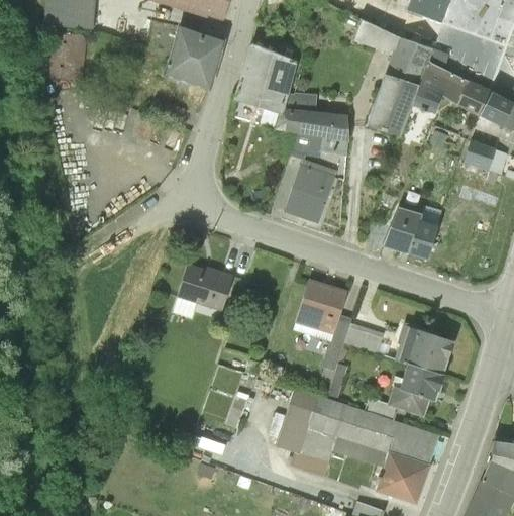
[(150,0),(225,21),(230,0),(150,0)]
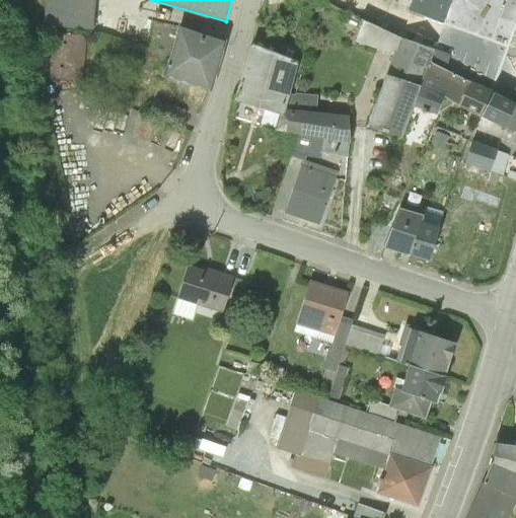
[(412,0),(409,9),(443,22),(451,0),(412,0)]
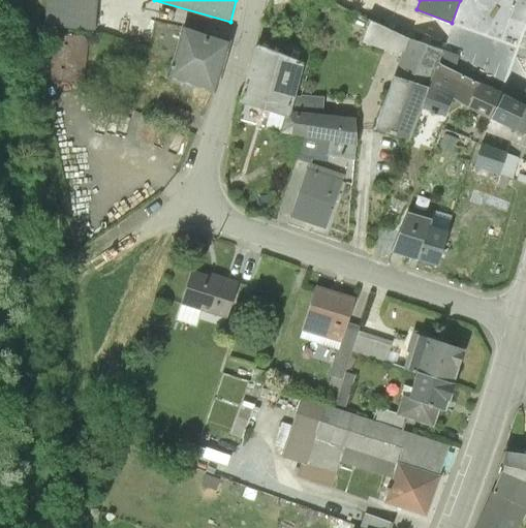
[(363,42),(400,56),(402,51),(404,52),(409,37),(369,19),(363,42)]
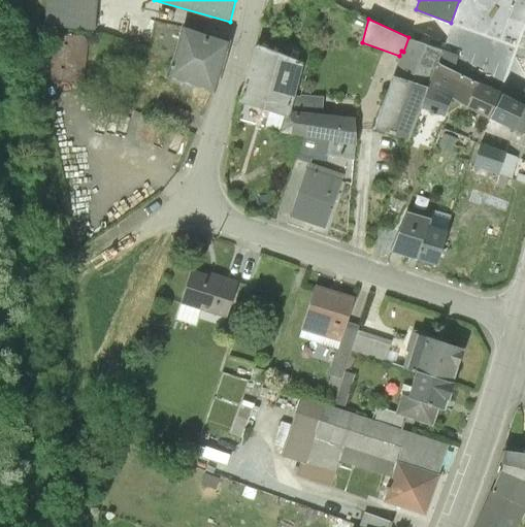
[(175,50),(166,77),(215,94),(230,40),(183,24),(175,50)]
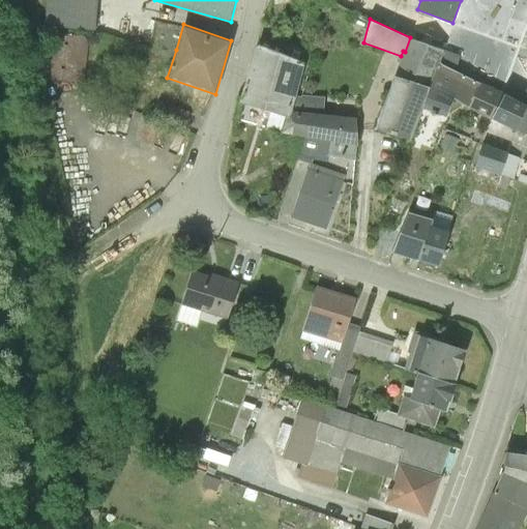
[(46,32),(40,77),(86,83),(91,37),(80,36),(46,32)]
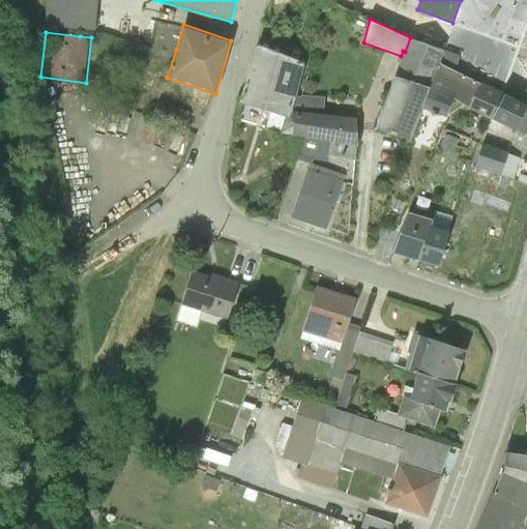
[(401,56),(394,76),(428,87),(440,62),(444,50),(410,37),(405,52),(403,51),(401,56)]
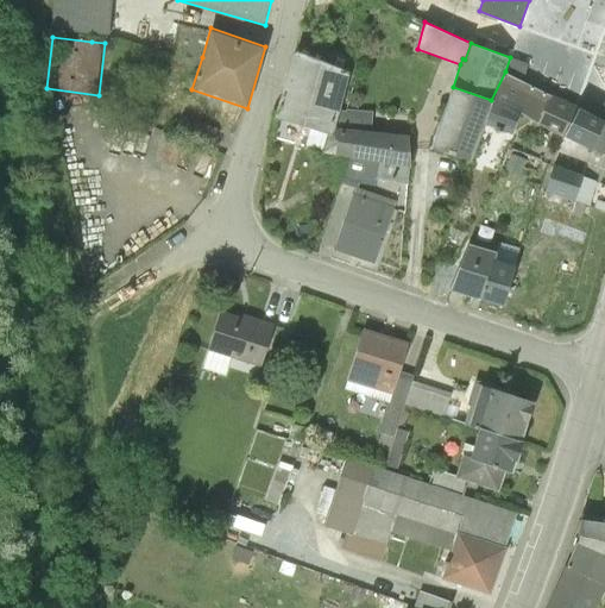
[(328,135),(335,127),(351,73),(296,51),(277,119),(310,129),(328,135)]
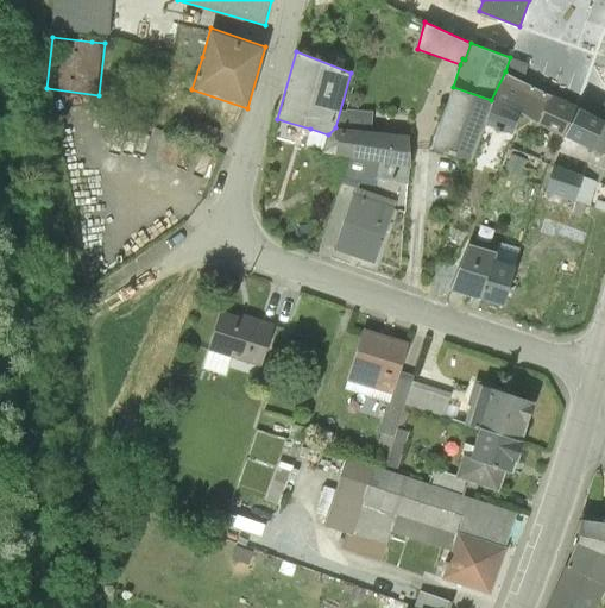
[(505,71),(491,100),(493,100),(485,124),(514,135),(521,113),(539,124),(537,125),(562,137),(565,136),(579,107),(553,95),(552,96),(505,71)]
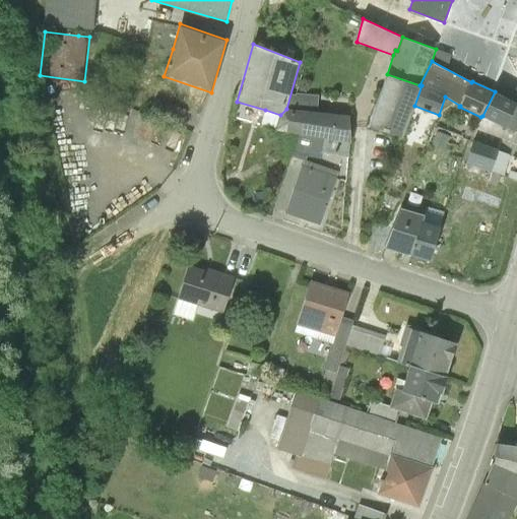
[(419,85),(387,74),(368,126),(402,138),(414,106),(422,85),(419,85)]
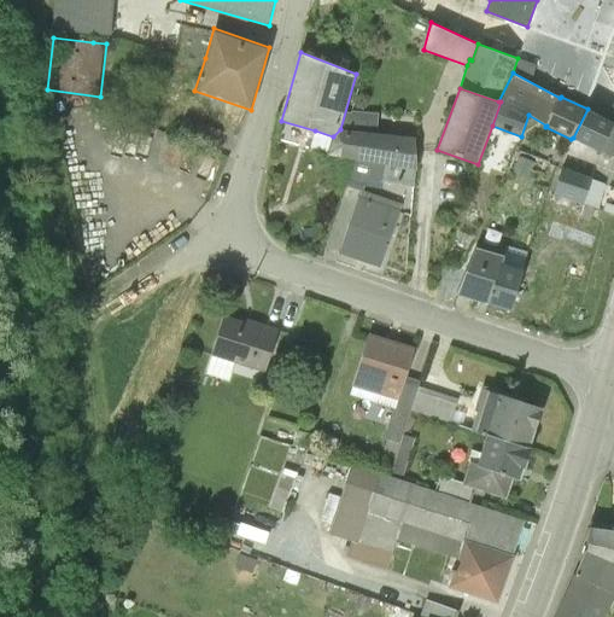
[(588,109),(573,138),(600,151),(613,132),(613,124),(613,121),(588,109)]
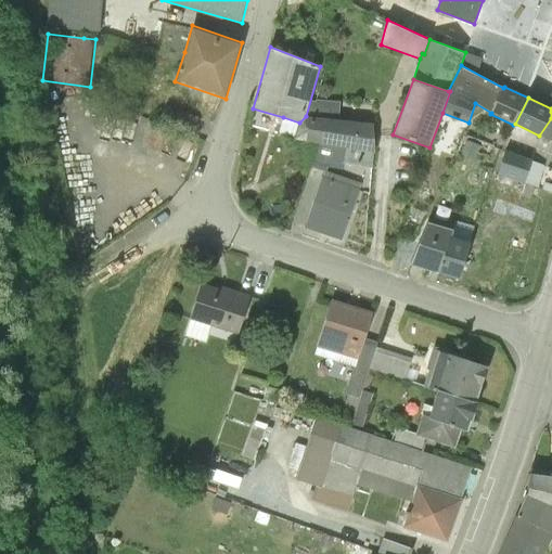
[(315,117),(339,120),(341,102),(318,99),(317,99),(315,117)]
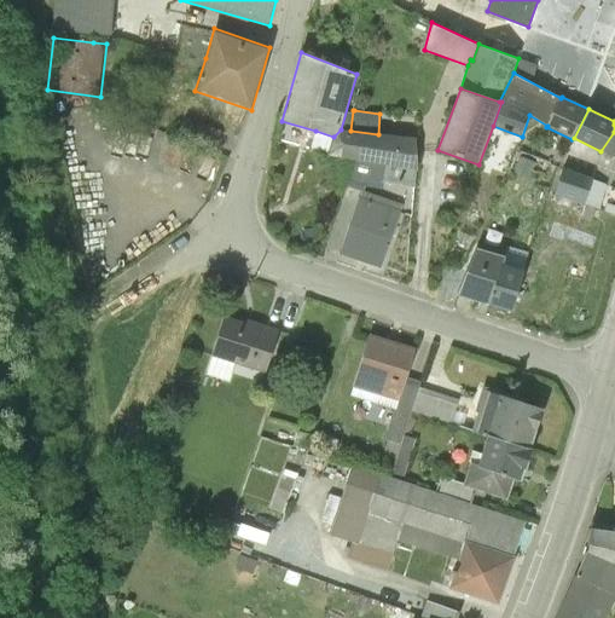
[(341,130),(334,137),(329,154),(329,156),(355,161),(418,171),(417,138),(378,134),(350,131),(341,130)]
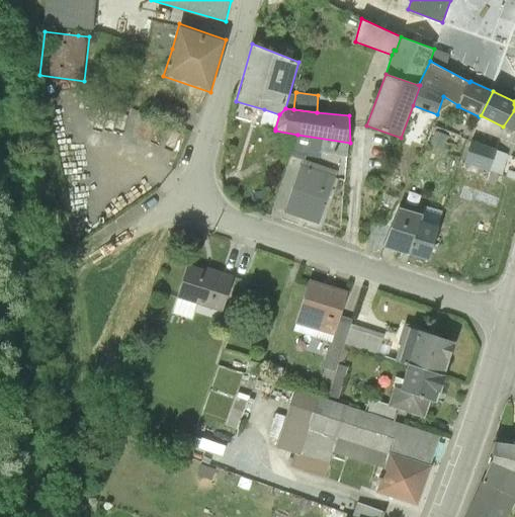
[(279,114),(264,109),(261,123),(275,128),(279,114)]
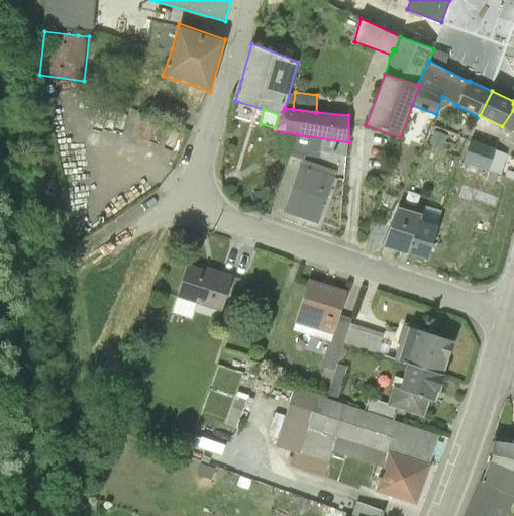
[(513,110),(502,126),(513,131),(513,110)]
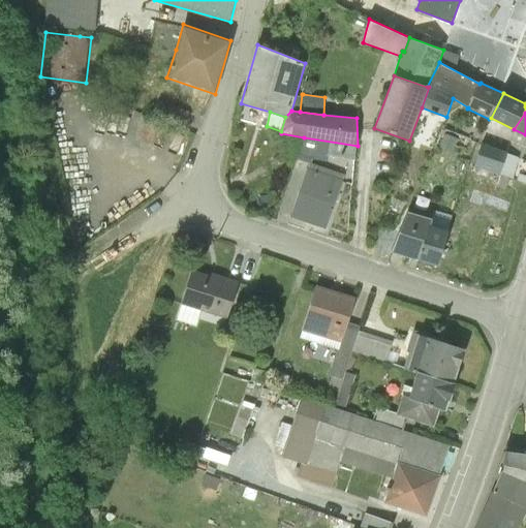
[(358,146),(304,137),(299,159),(310,163),(311,163),(314,154),(328,156),(356,159),(358,146)]
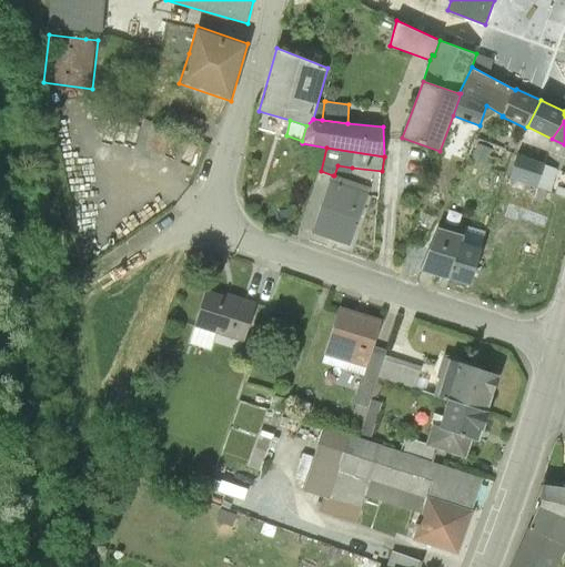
[(511,179),(538,188),(545,164),(518,153),(510,179),(511,179)]
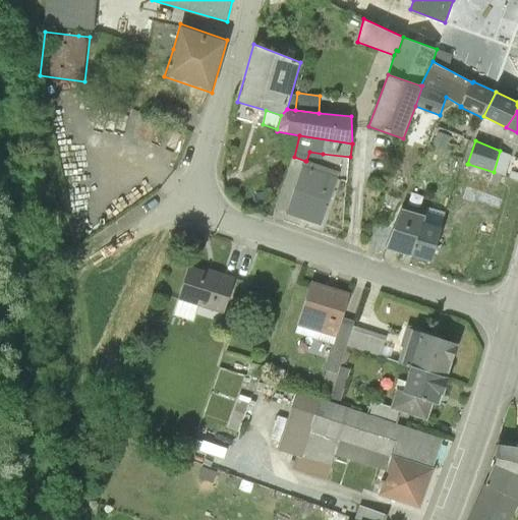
[(500,151),(494,172),(502,174),(506,175),(511,155),(500,151)]
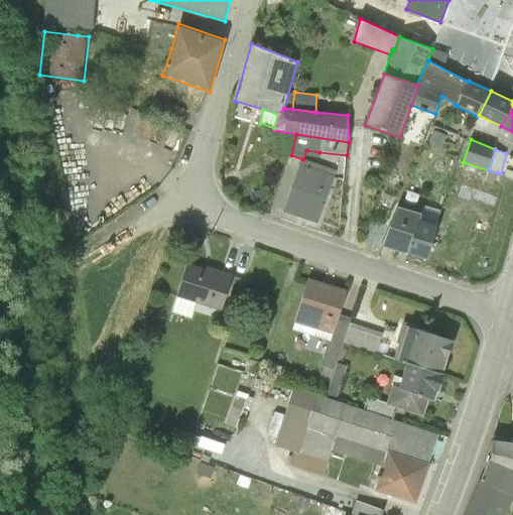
[(300,163),(333,174),(335,170),(303,159),(302,159),(300,163)]
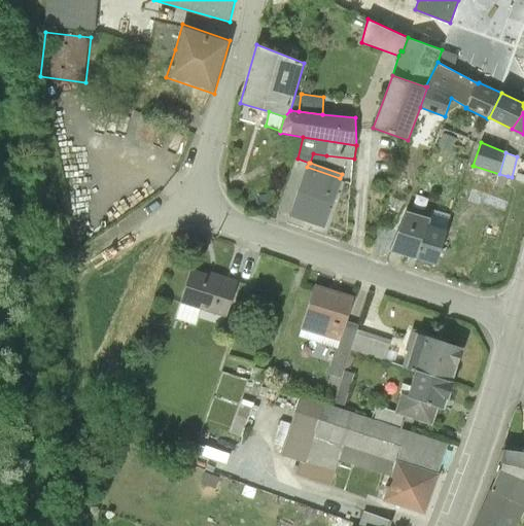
[(499,174),(474,166),(470,174),(483,178),(482,182),(481,187),(493,191),(496,183),(497,182),(499,174)]
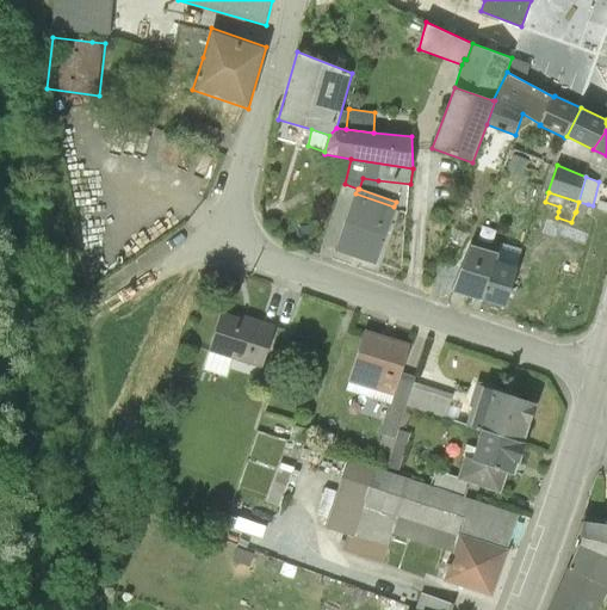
[(394,207),(355,193),(335,250),(377,265),(396,208),(394,207)]
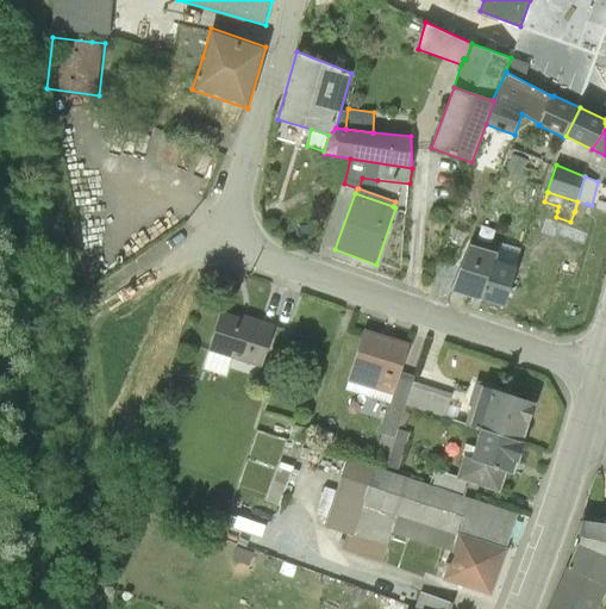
[(575,211),(574,212),(585,216),(585,212),(587,204),(578,202),(575,211)]
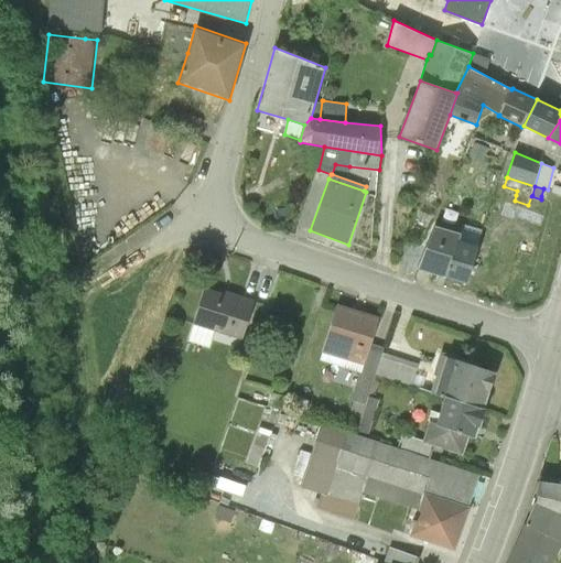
[(529,207),(525,224),(535,226),(539,210),(529,207)]
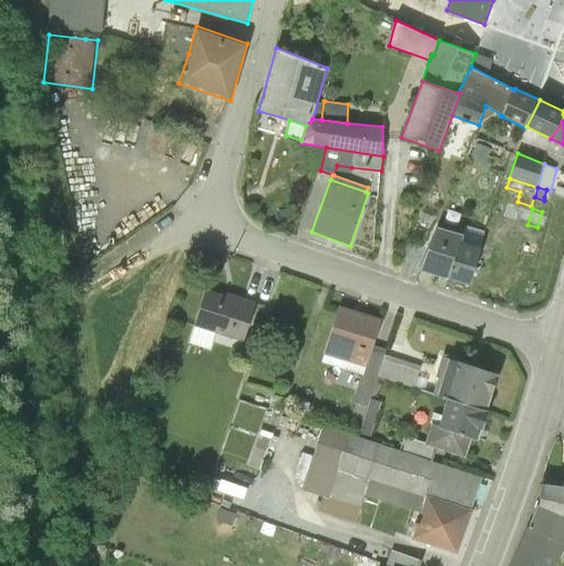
[(464,235),(461,242),(481,247),(485,230),(467,225),(464,235)]
